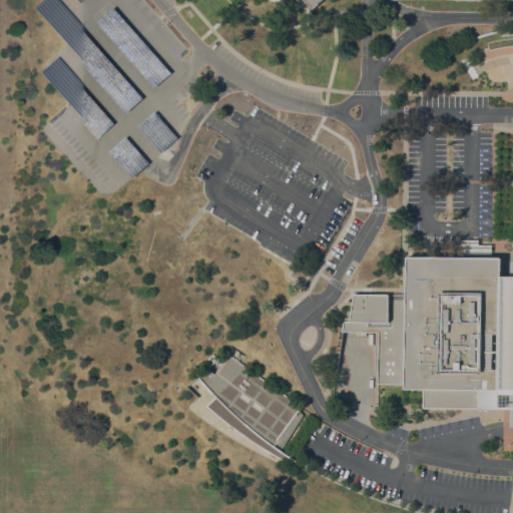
[(56,0),(142,98),(125,113),(33,7),(41,0),(56,0)]
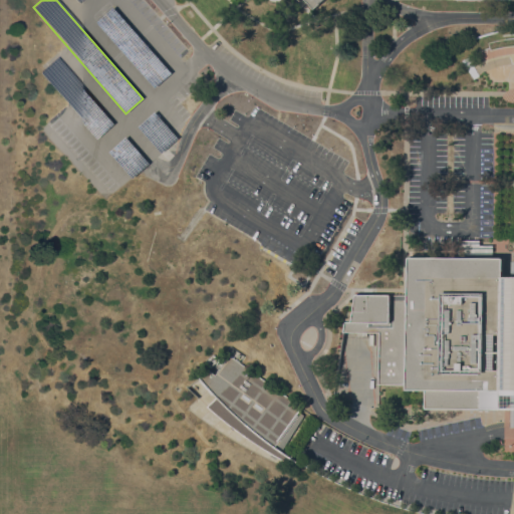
[(324,0),(314,9),(306,0),(324,0)]
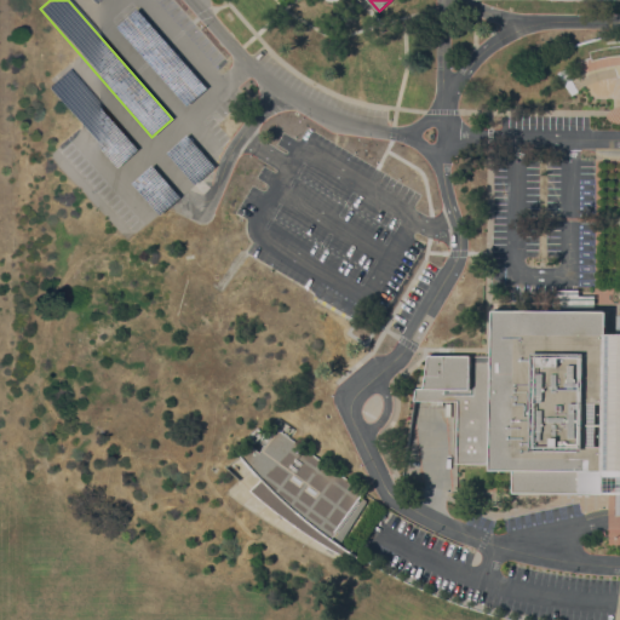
[(207,87),(187,105),(116,27),(137,9),(207,87)]
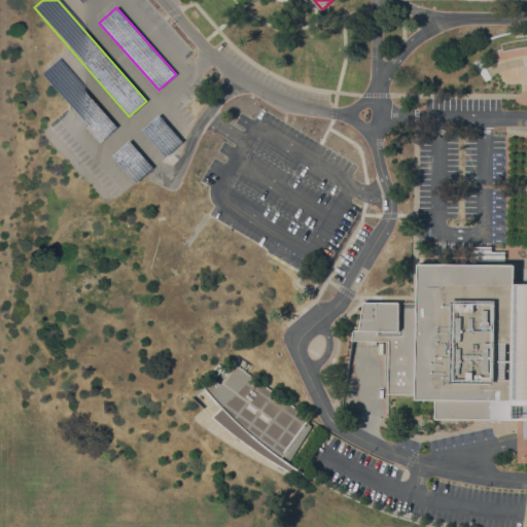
[(117,127),(100,142),(40,74),(58,60),(117,127)]
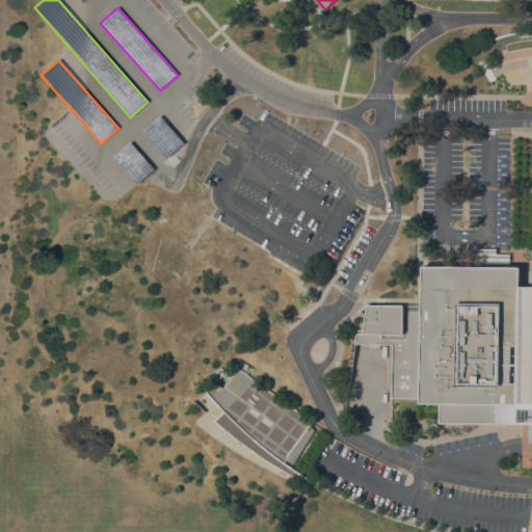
[(184,143),(166,158),(142,131),(160,115),(184,143)]
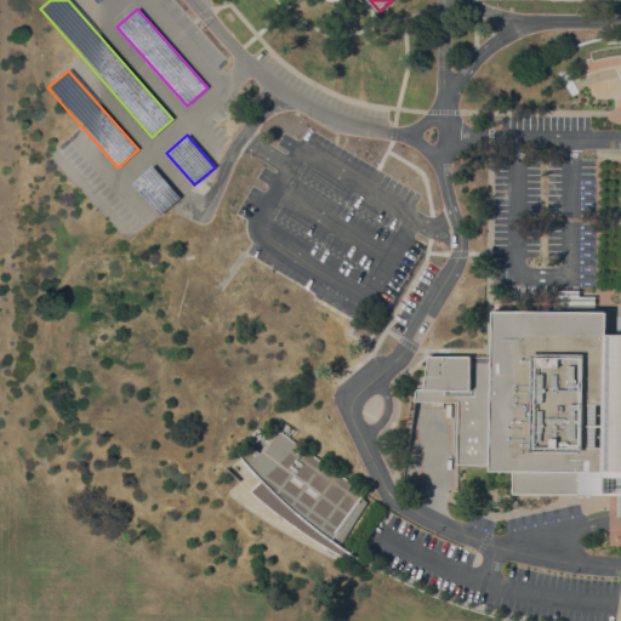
[(180,198),(160,215),(132,183),(152,165),(180,198)]
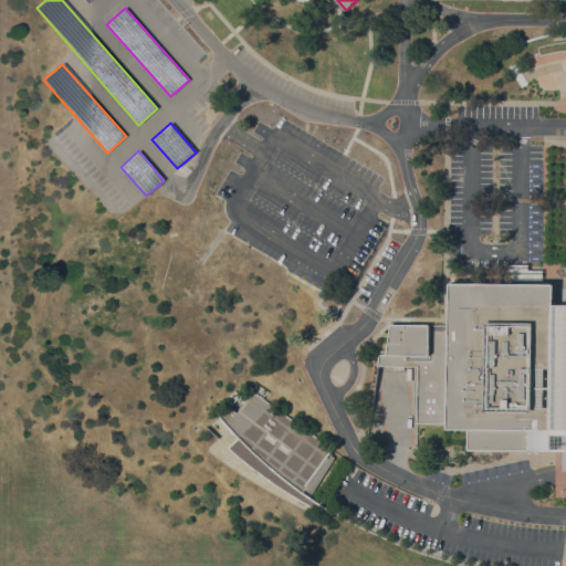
[(379,356),(379,355),(386,355),(391,324),(448,324),(448,284),(504,284),(504,264),(528,264),(528,270),(542,270),(543,285),(554,285),(554,304),(565,304),(565,451),(469,451),(469,430),(448,430),(448,425),(418,423),(418,422),(417,422),(417,367),(377,366),(378,356),(379,356)]
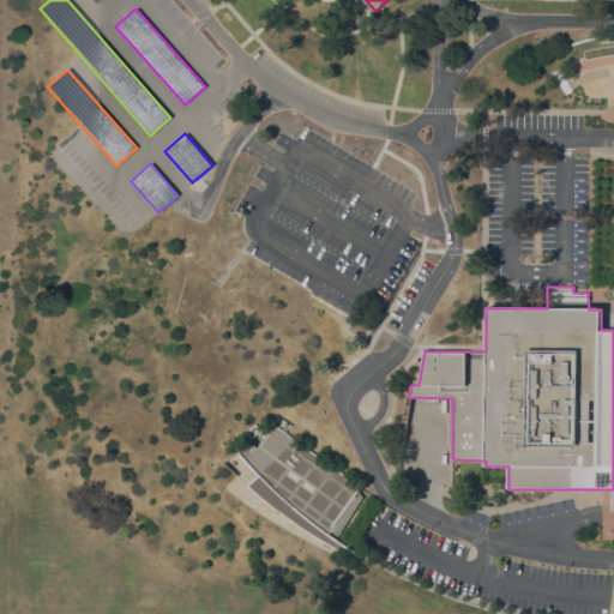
[(348,547),(344,553),(332,546),(330,549),(323,545),(325,542),(318,539),(295,523),(287,518),(278,511),(264,499),(247,486),(259,475),(256,471),(254,471),(238,455),(239,453),(236,451),(247,441),(257,449),(274,425),(286,433),(362,487),(360,489),(357,493),(362,497),(361,499),(337,540),(348,547)]
